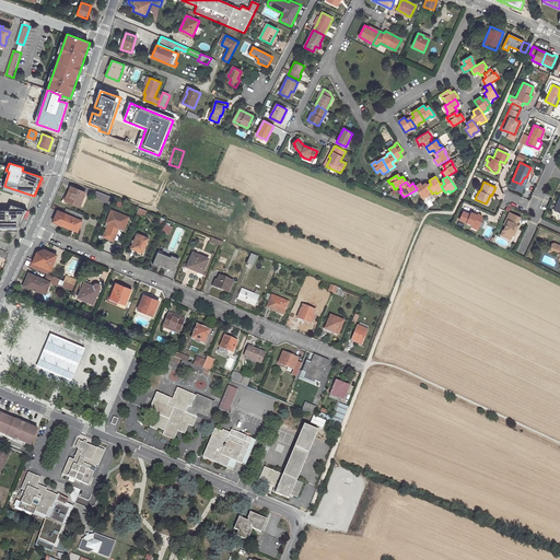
[(417,189),(422,200),(429,196),(428,194),(431,191),(428,187),(427,185),(423,187),(422,185),(421,183),(415,186),(417,189)]
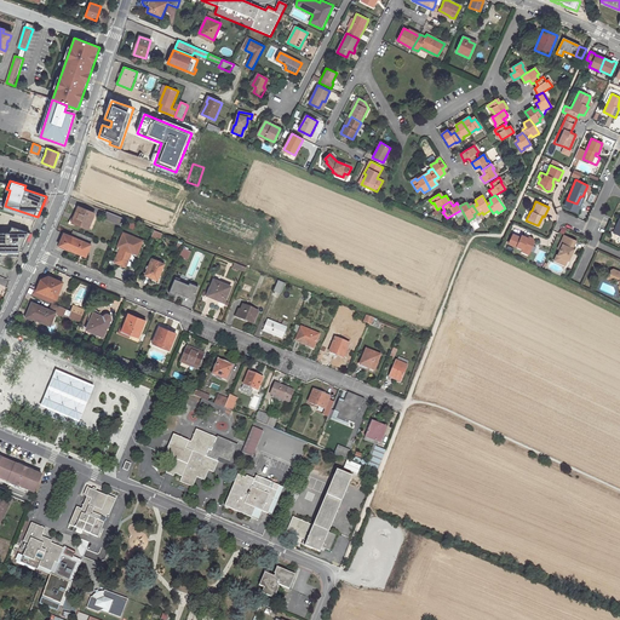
[(72,223),(89,229),(95,213),(80,208),(78,216),(75,214),(72,223)]
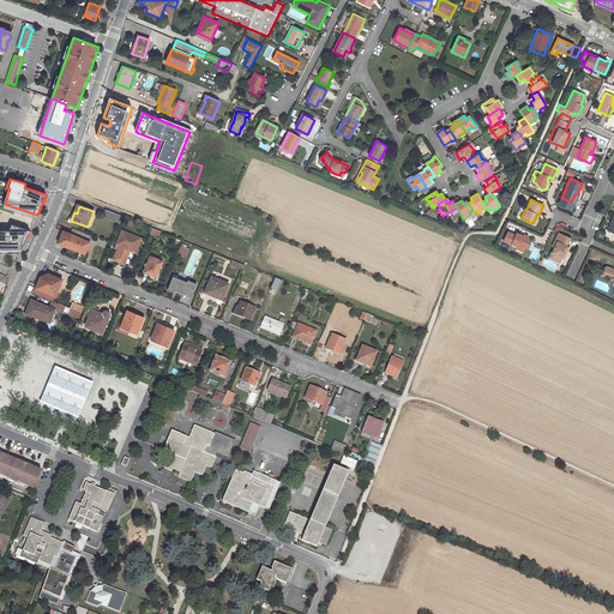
[(104,217),(119,223),(121,216),(107,210),(104,217)]
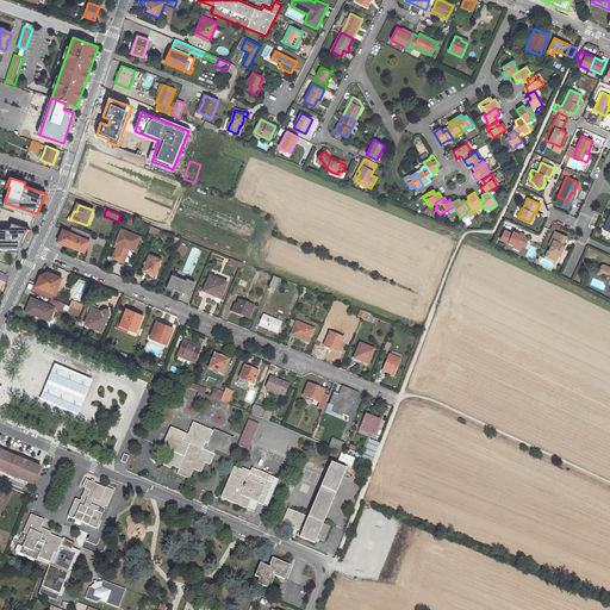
[(0,229),(0,247),(22,248),(30,229),(12,223),(8,229),(0,229)]
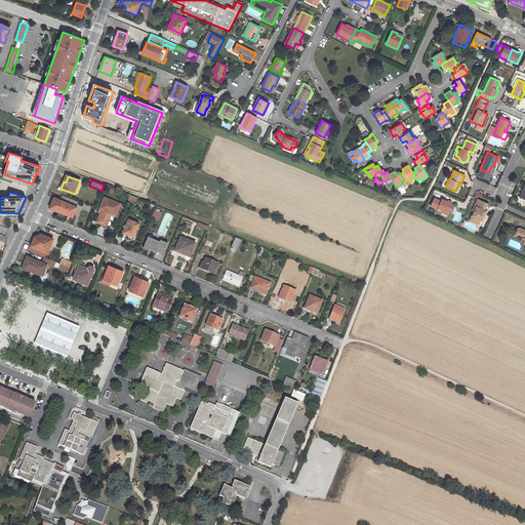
[(59,200),(76,207),(78,201),(63,195),(59,200)]
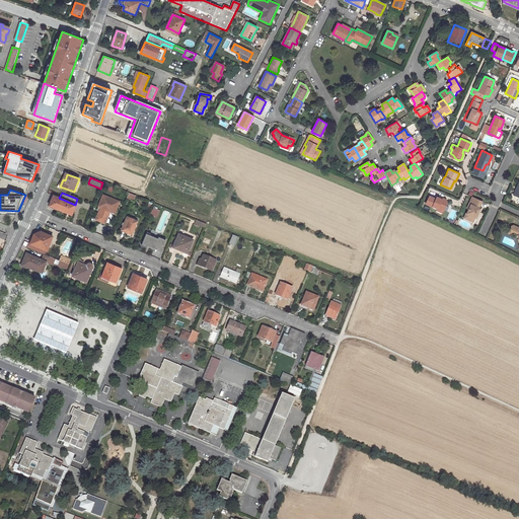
[(99,211),(95,220),(105,224),(112,209),(116,210),(120,202),(103,195),(97,210),(99,211)]
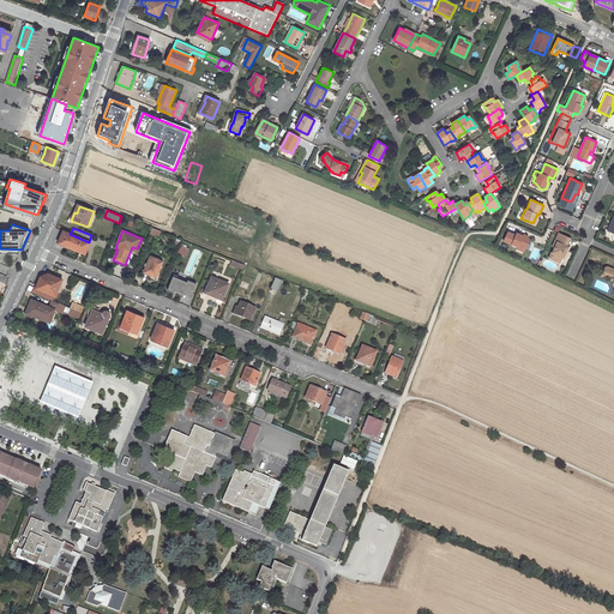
[(89,242),(70,234),(64,232),(59,244),(84,254),(90,242),(89,242)]
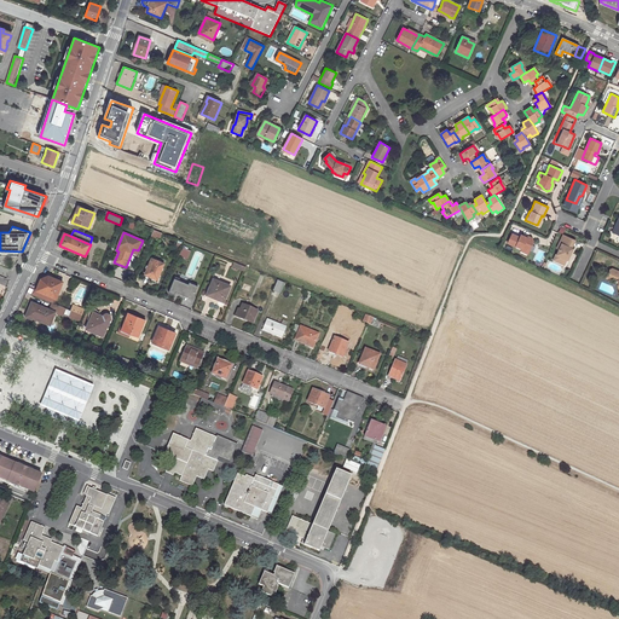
[(528,250),(532,242),(531,238),(527,236),(526,237),(522,236),(520,233),(519,237),(512,233),(507,242),(515,246),(514,248),(520,250),(522,247),(528,250)]
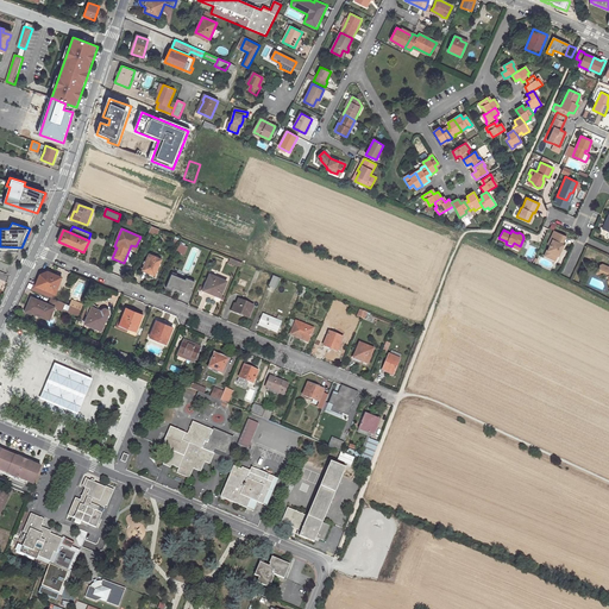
[(554,231),(548,244),(550,245),(547,250),(545,256),(552,258),(554,253),(557,255),(558,256),(562,248),(560,248),(562,244),(565,237),(554,231)]
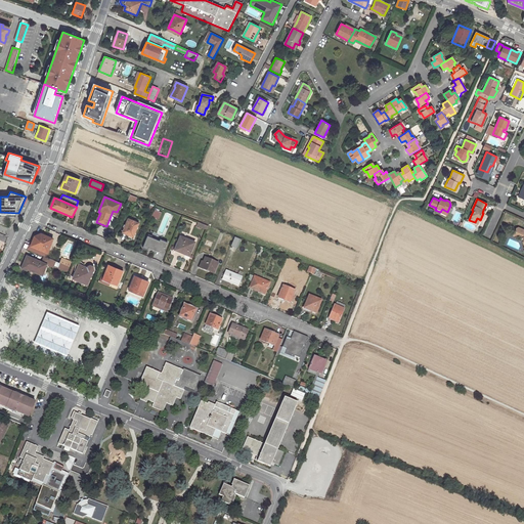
[(162,212),(155,210),(151,216),(159,219),(162,212)]
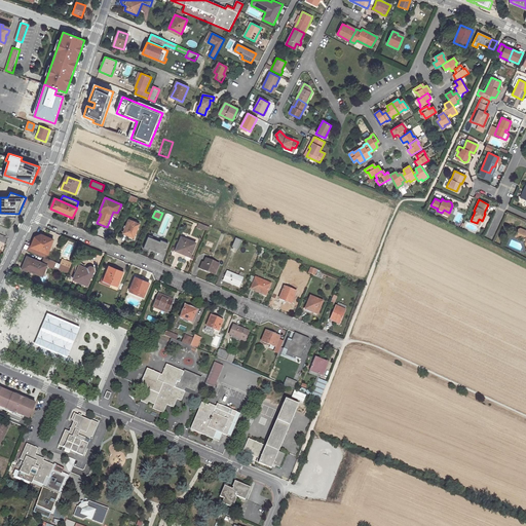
[(139,224),(128,220),(123,233),(134,237),(139,224)]
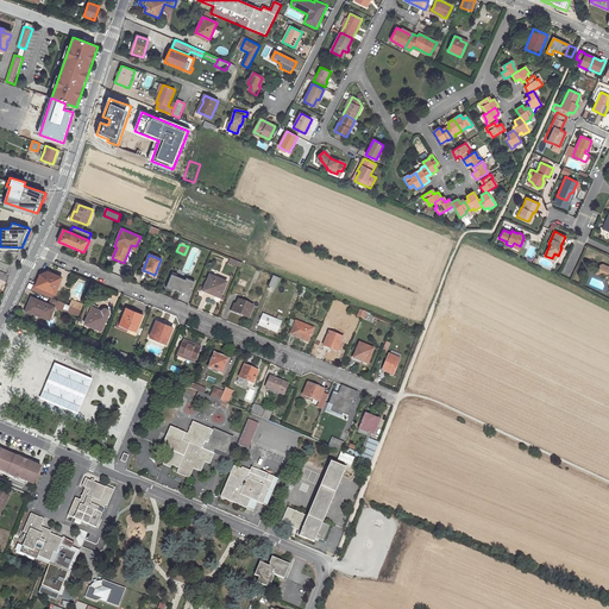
[(608,267),(602,264),(600,265),(596,274),(601,276),(603,275),(607,276),(608,280),(607,281),(608,287),(608,286),(608,267)]
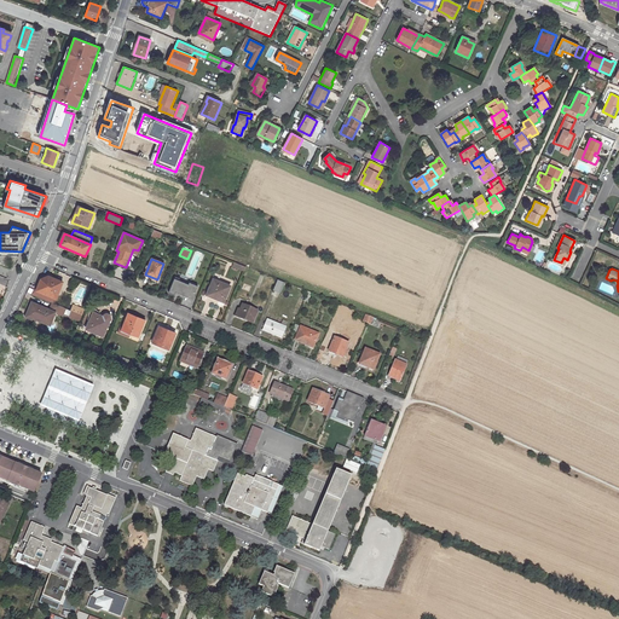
[(41,279),(36,290),(34,290),(32,294),(50,302),(52,298),(56,299),(63,282),(48,276),(41,279)]
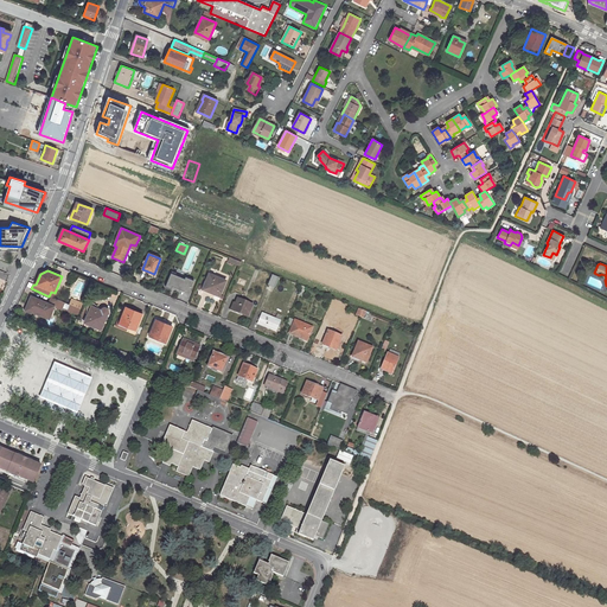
[(171,281),(186,288),(191,278),(176,272),(171,281)]
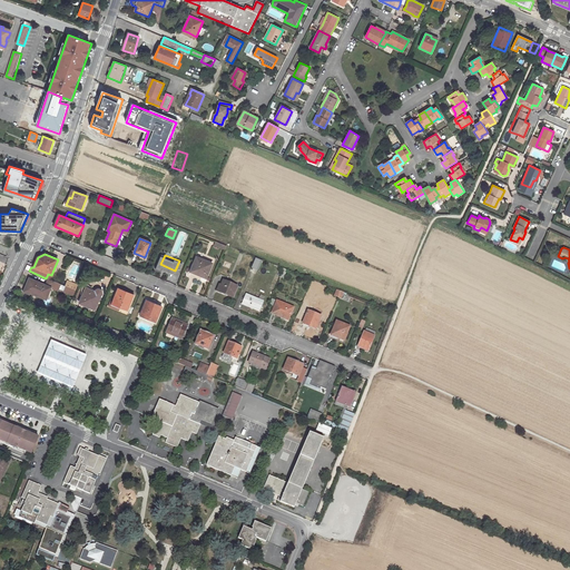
[(192,269),(200,274),(200,275),(206,277),(212,264),(197,257),(192,269)]
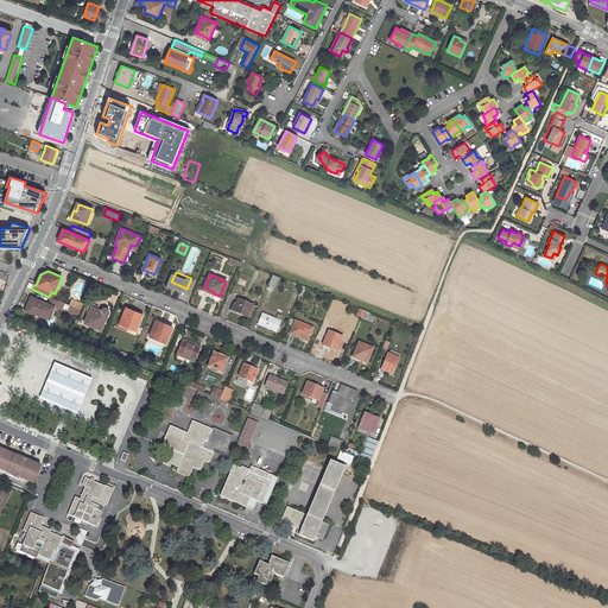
[(37,311),(50,317),(55,308),(63,311),(63,310),(65,304),(51,298),(49,304),(31,297),(25,311),(36,315),(37,311)]
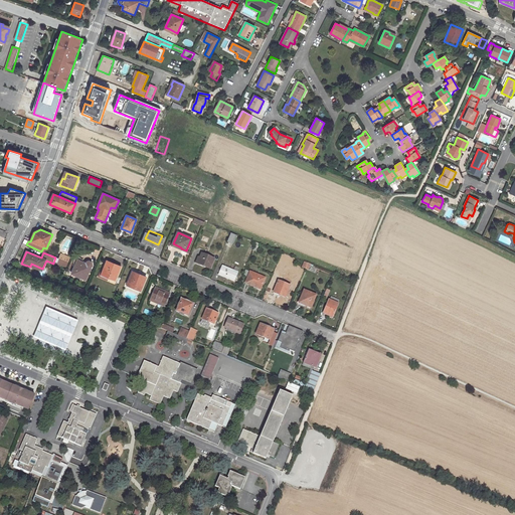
[(70,258),(60,253),(58,259),(60,260),(68,263),(70,258)]
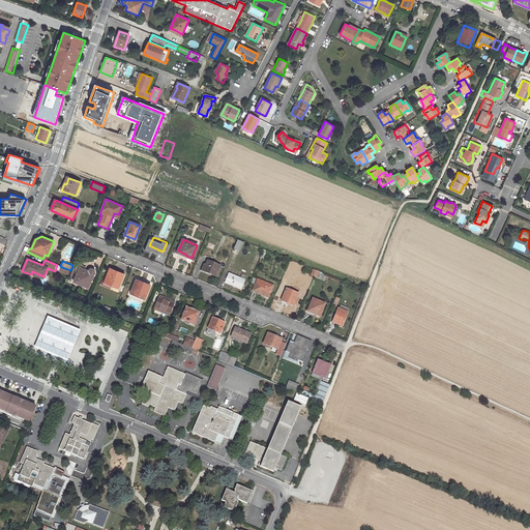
[(204,271),(215,276),(219,267),(208,262),(206,266),(204,271)]
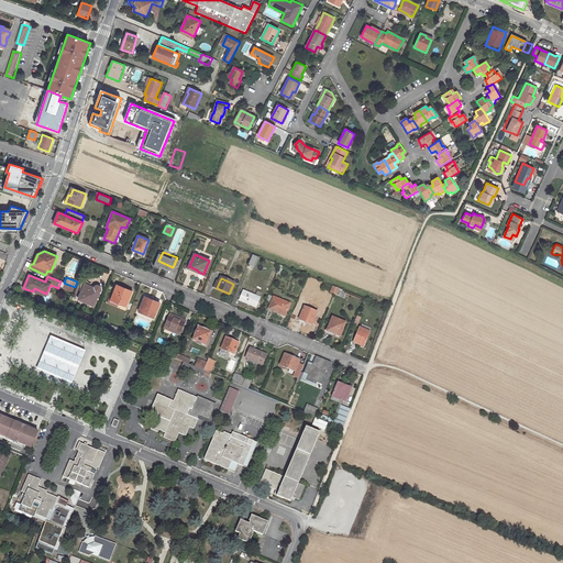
[(64,288),(73,293),(75,287),(66,284),(64,288)]
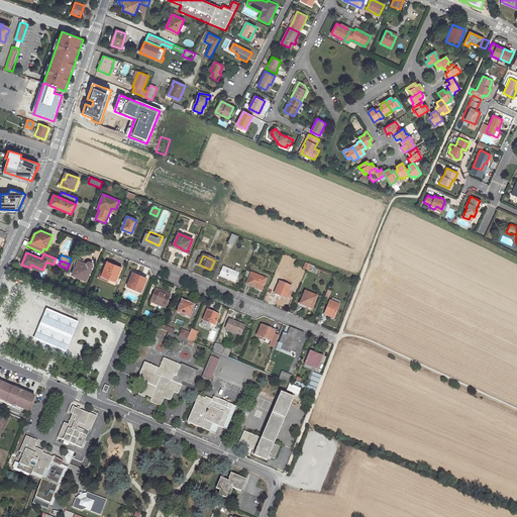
[(86,281),(92,267),(92,265),(92,264),(91,263),(90,263),(89,262),(88,263),(87,263),(86,265),(78,261),(72,275),(86,281)]
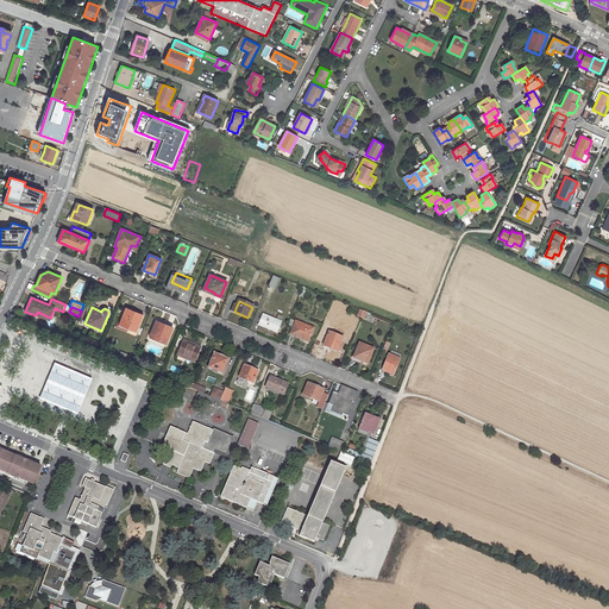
[(129,328),(136,332),(142,316),(135,314),(136,313),(131,311),(131,313),(125,311),(120,322),(118,321),(115,328),(127,332),(129,328)]
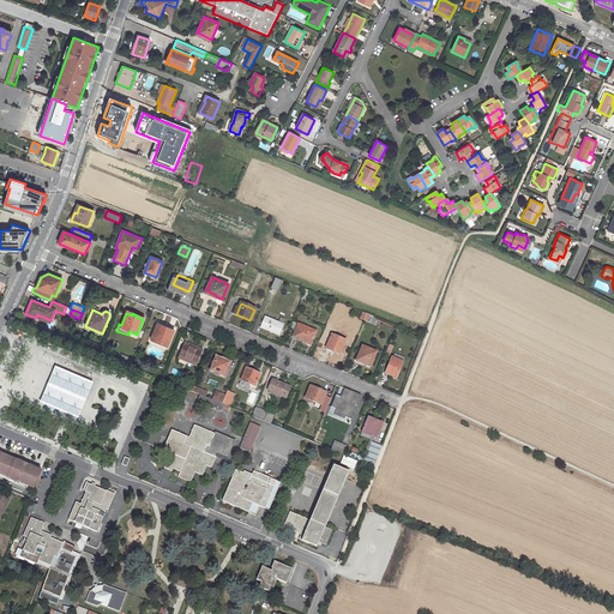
[(36,318),(49,324),(50,320),(37,314),(36,318)]
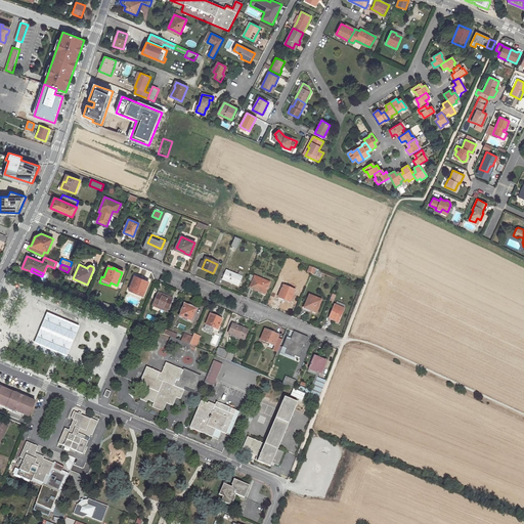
[(222,279),(238,287),(243,277),(226,270),(222,279)]
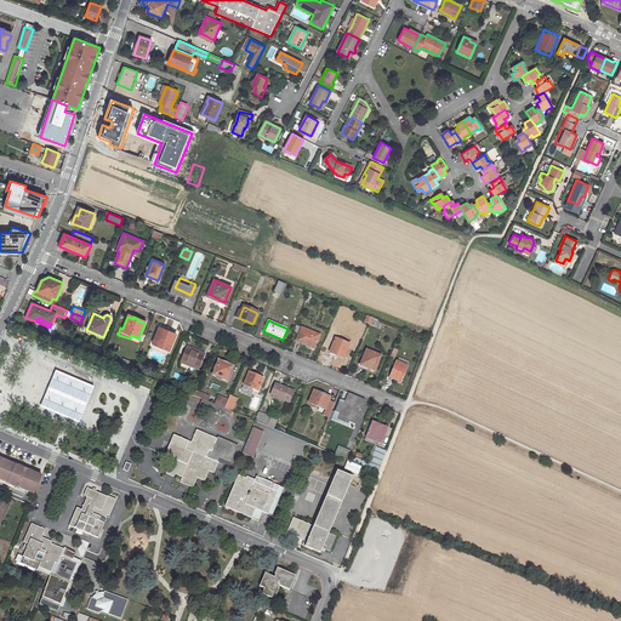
[(296,341),(314,349),(319,336),(302,328),(296,341)]
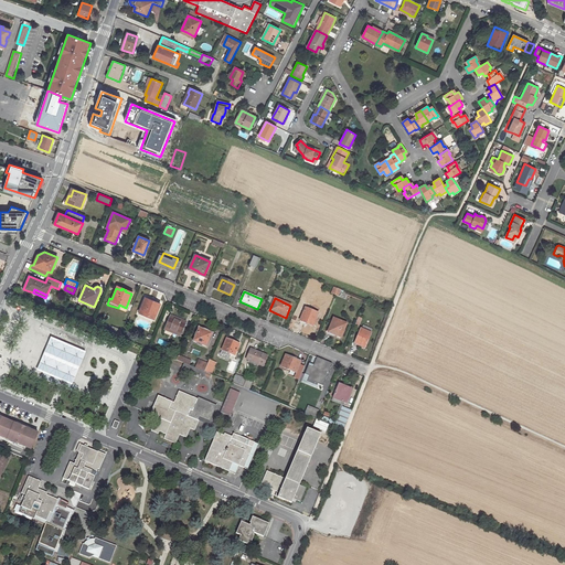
[(140,311),(148,315),(147,317),(155,319),(160,306),(153,304),(153,301),(150,300),(149,301),(145,299),(140,311)]
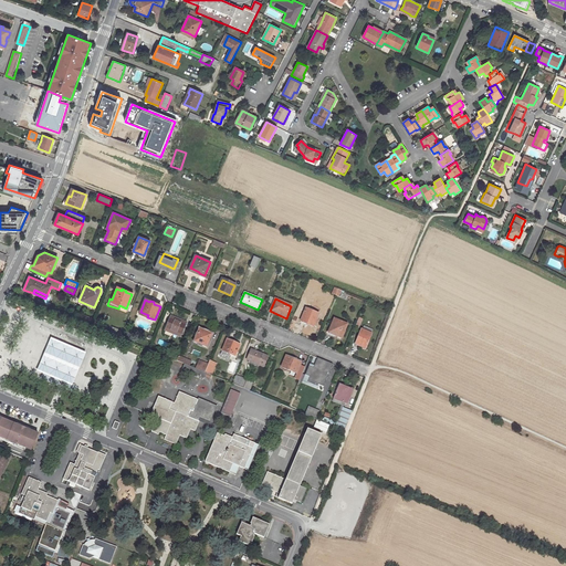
[(313,327),(318,314),(305,308),(300,322),(313,327)]
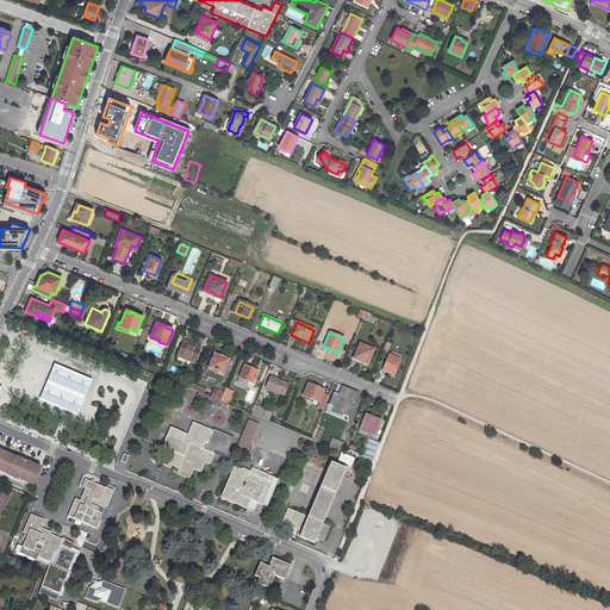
[(185,341),(178,356),(194,363),(201,348),(185,341)]
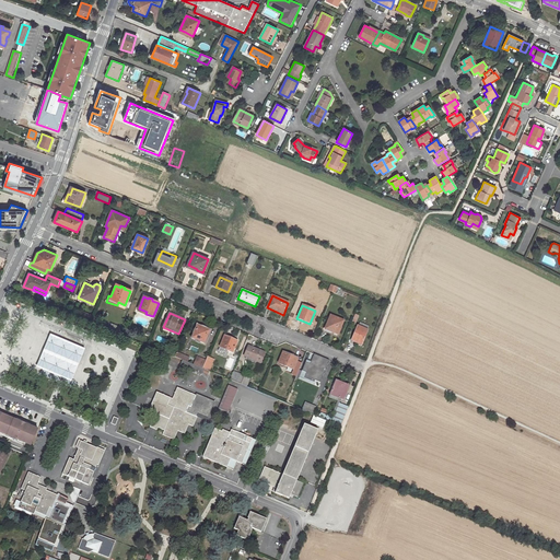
[(330,316),(325,329),(331,331),(333,330),(339,334),(343,321),(330,316)]
